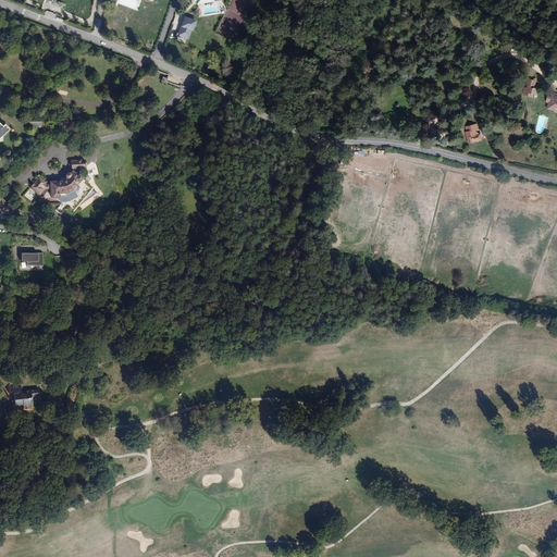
[(192,31),(195,20),(182,14),(177,26),(180,27),(176,35),(186,38),(189,31),(192,31)]
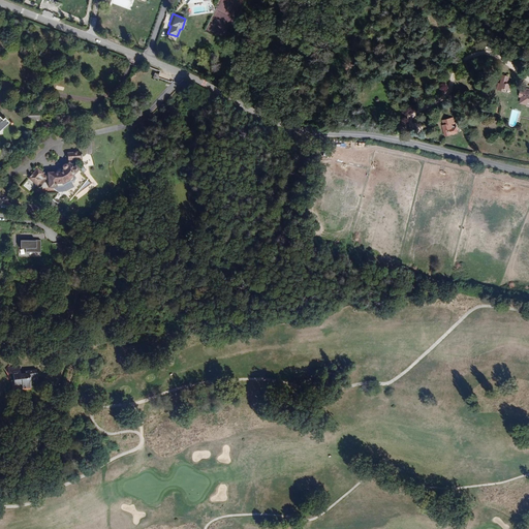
[(509,88),(510,84),(507,83),(508,76),(502,74),(500,83),(498,83),(497,88),(503,90),(503,86),(509,88)]
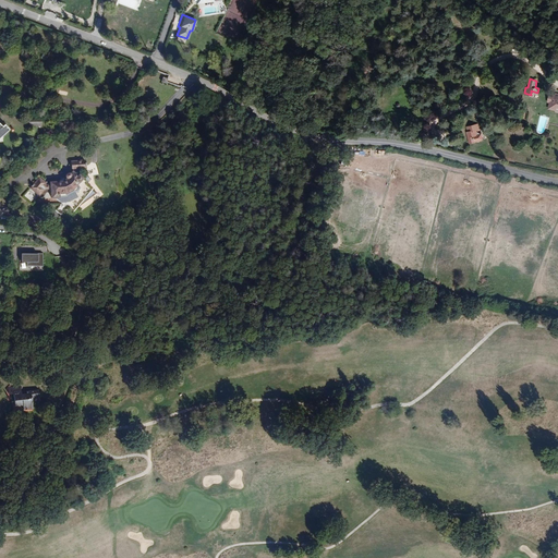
[(557,93),(556,94),(554,93),(554,92),(552,92),(550,94),(548,101),(550,101),(549,108),(557,109),(557,93)]
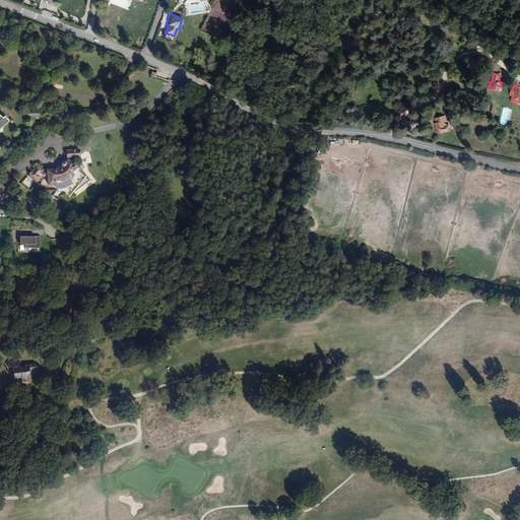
[(450,129),(449,124),(445,125),(444,120),(436,122),(438,132),(450,129)]
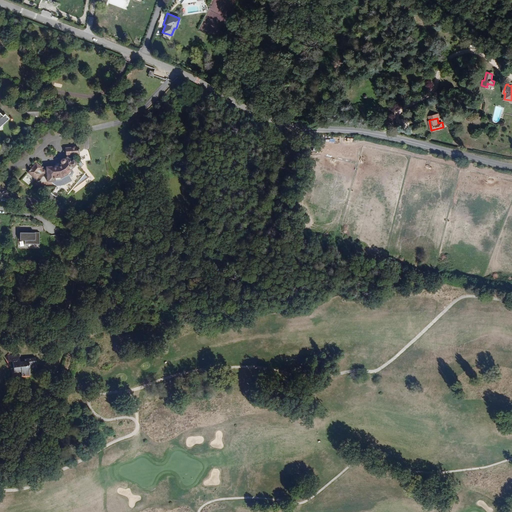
[(67,194),(84,173),(79,169),(80,167),(69,157),(69,155),(77,155),(77,147),(65,148),(66,157),(64,160),(62,159),(61,160),(60,161),(60,162),(61,164),(60,164),(56,166),(45,167),(45,170),(42,170),(41,169),(42,168),(35,163),(27,172),(36,179),(37,177),(44,183),(44,175),(46,175),(46,181),(49,181),(60,191),(62,189),(67,194)]
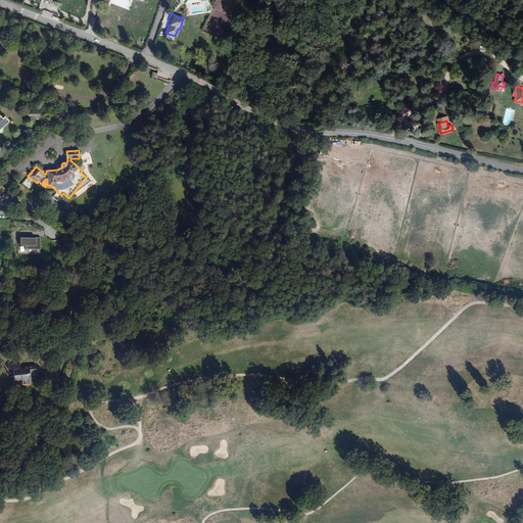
[(21,184),(26,188),(32,183),(28,178),(21,184)]
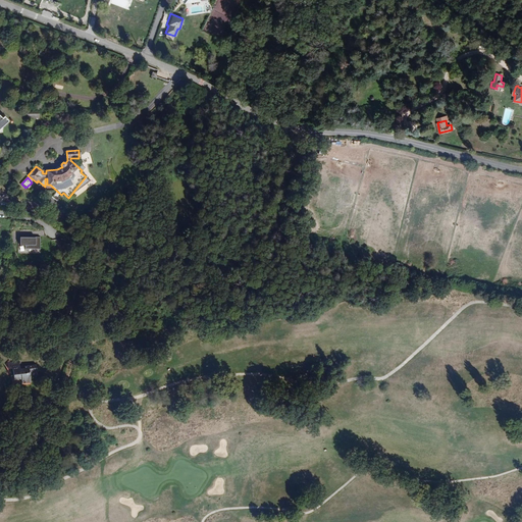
[(50,197),(55,200),(59,194),(54,191),(50,197)]
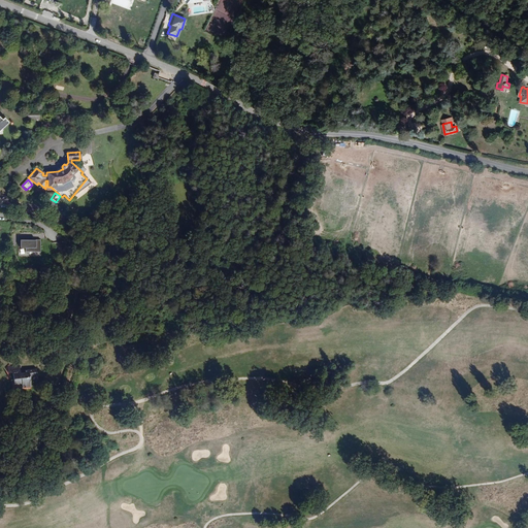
[(38,255),(39,239),(19,239),(19,255),(38,255)]
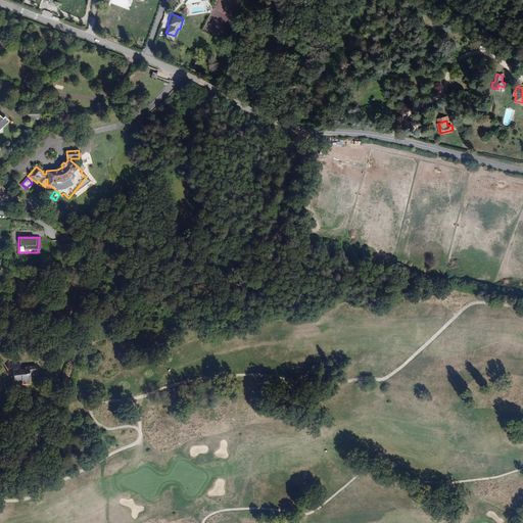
[(20,369),(19,361),(7,363),(8,369),(12,369),(13,381),(20,380),(21,384),(31,383),(30,376),(37,375),(36,365),(25,366),(25,369),(20,369)]
